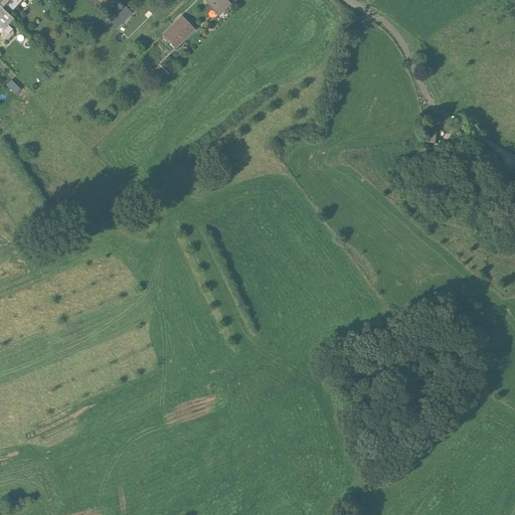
[(0,0),(0,7),(8,15),(21,0),(0,0)]
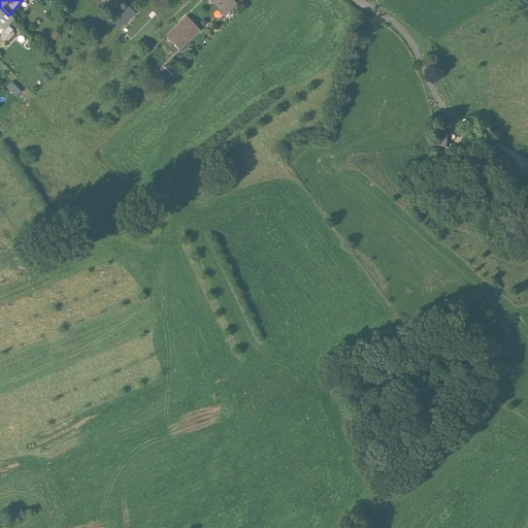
[(236,3),(233,0),(210,0),(225,14),(236,3)]
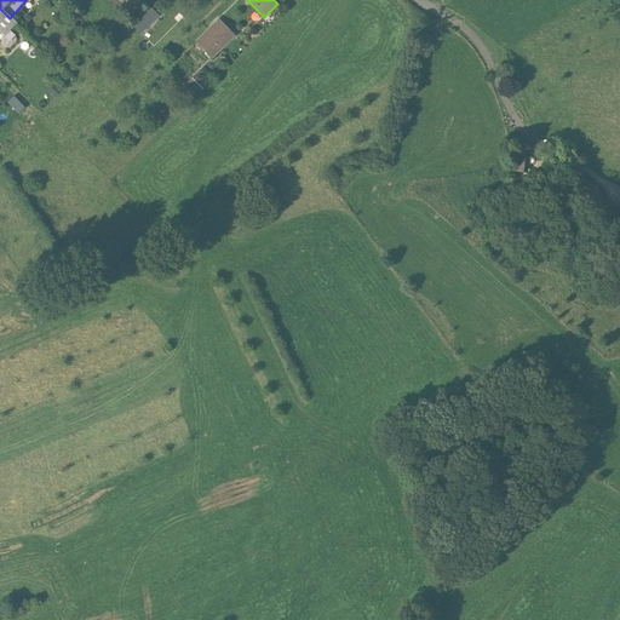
[(15,23),(10,18),(0,9),(0,30),(4,35),(15,23)]
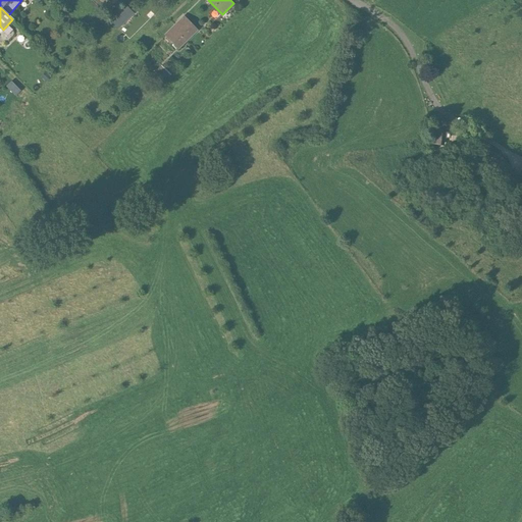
[(128,10),(124,14),(121,10),(113,18),(121,28),(133,15),(128,10)]
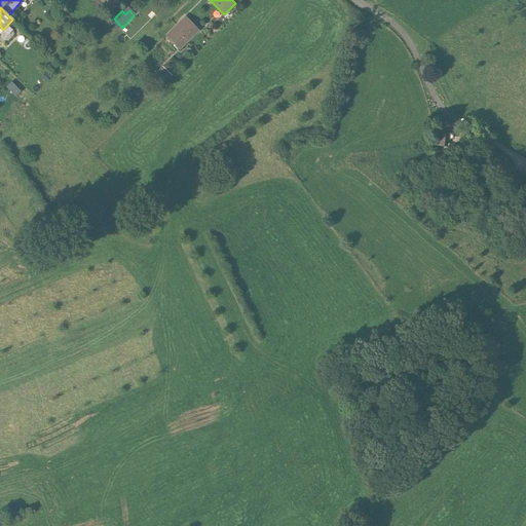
[(198,29),(185,15),(165,34),(180,47),(198,29)]
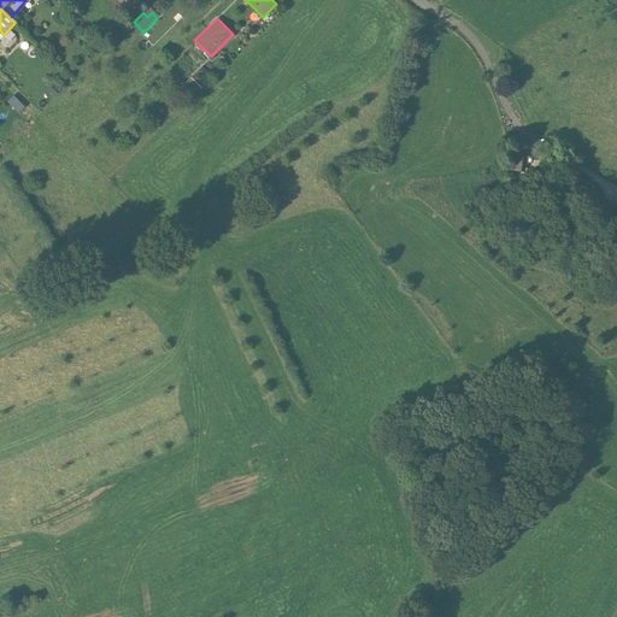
[(201,87),(191,77),(184,83),(194,94),(201,87)]
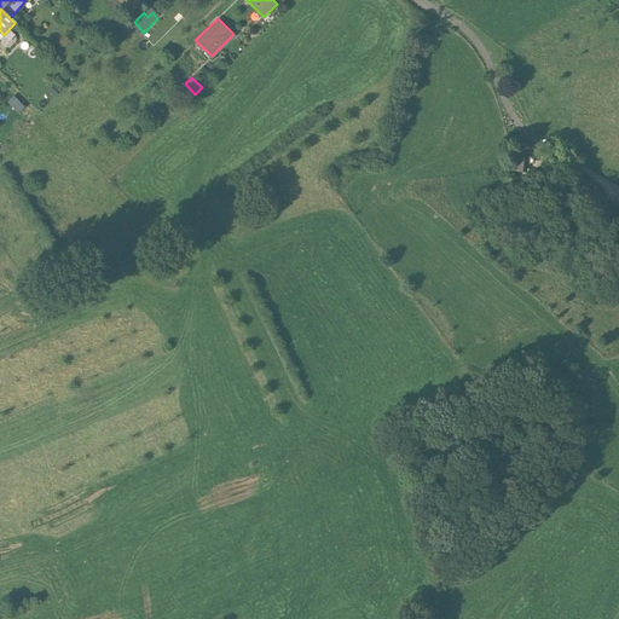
[(530,154),(516,152),(514,172),(527,173),(530,154)]
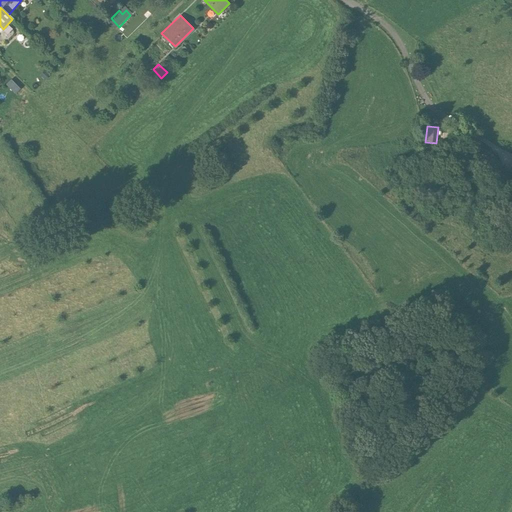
[(496,158),(482,153),(479,161),(494,166),(496,158)]
